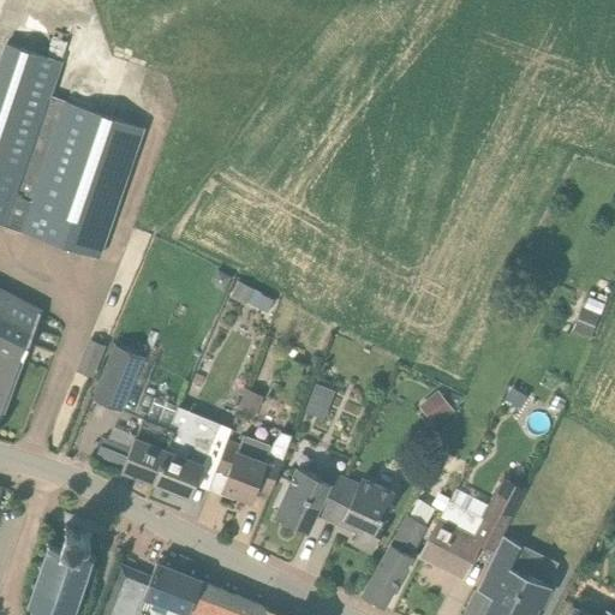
[(0,63),(0,222),(51,242),(99,258),(143,129),(51,97),(63,63),(7,43),(0,63)]
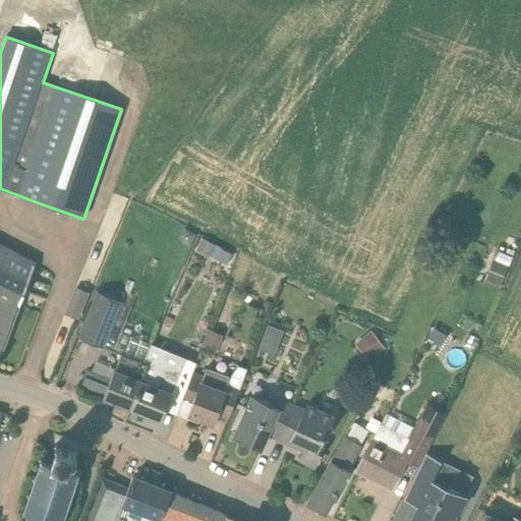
[(184,229),(181,235),(184,243),(190,247),(196,235),(184,229)]
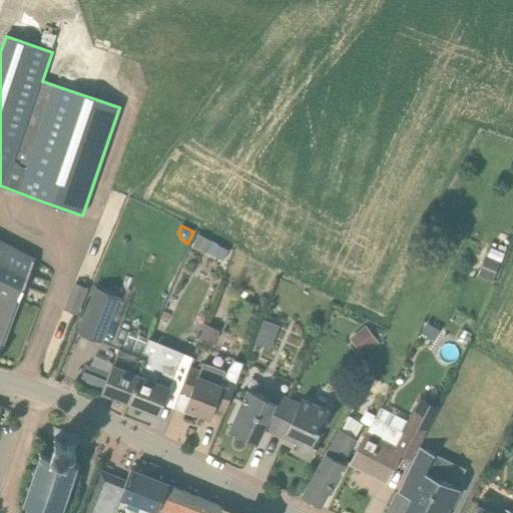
[(200,234),(194,246),(207,253),(214,241),(200,234)]
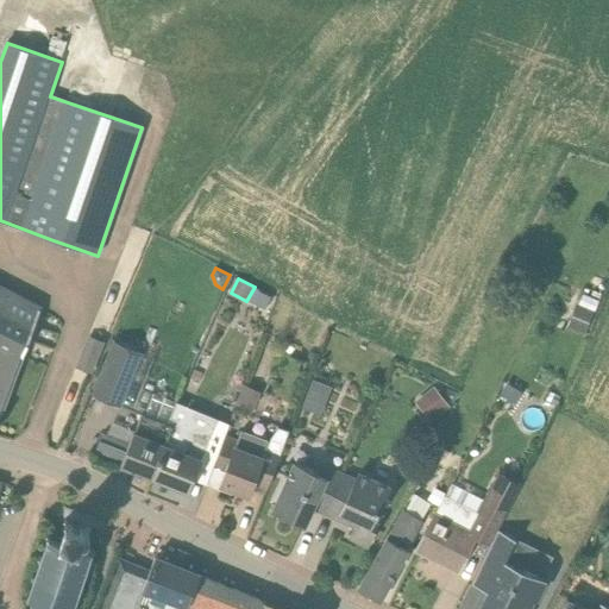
[(0,415),(4,407),(2,406),(20,359),(22,359),(41,307),(0,286),(0,415)]
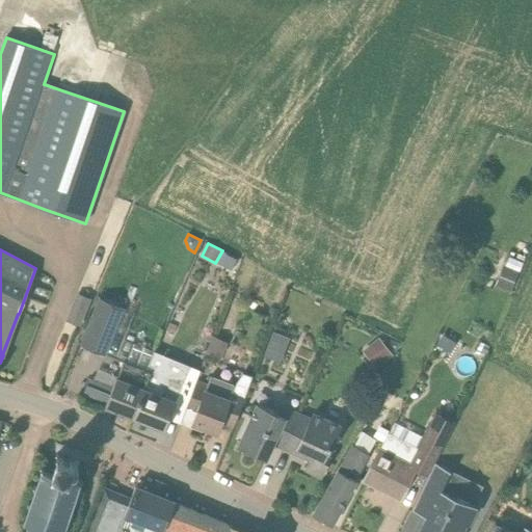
[(508,268),(503,266),(495,286),(510,292),(521,268),(510,264),(508,268)]
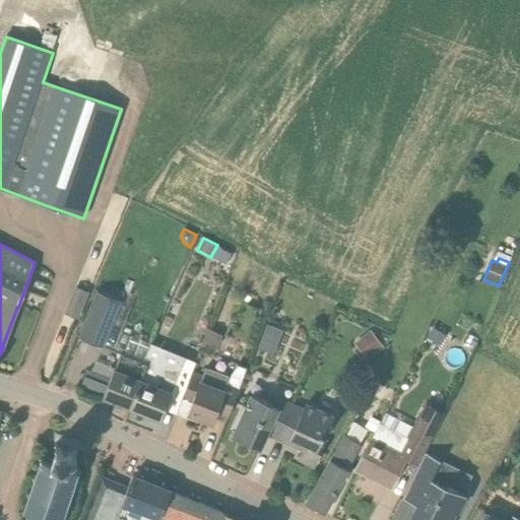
[(103,346),(110,327),(120,301),(98,291),(79,337),(103,346)]
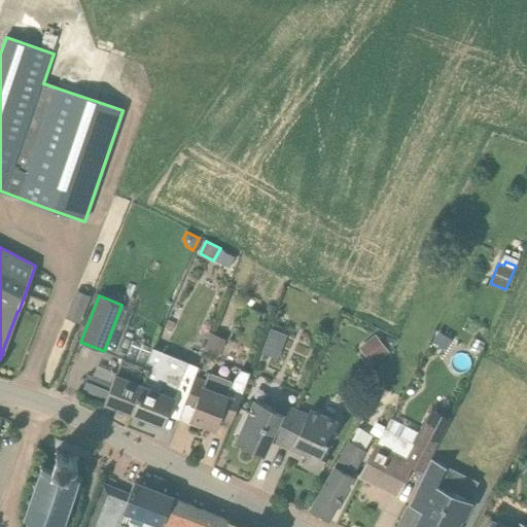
[(71,304),(66,318),(80,323),(85,310),(71,304)]
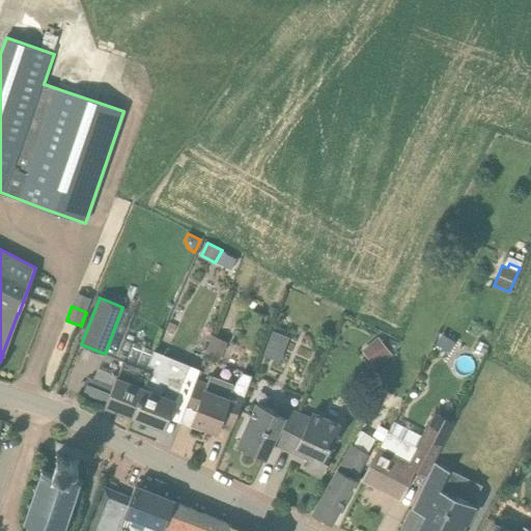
[(273,331),(269,342),(282,347),(286,336),(273,331)]
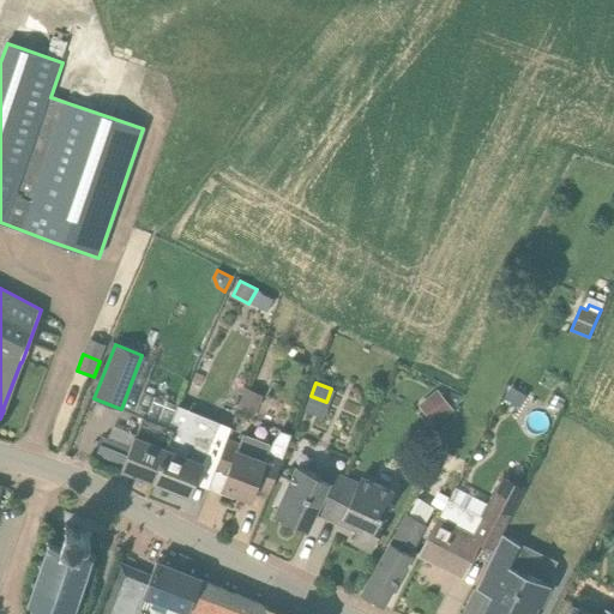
[(236,414),(251,420),(262,395),(246,389),(236,414)]
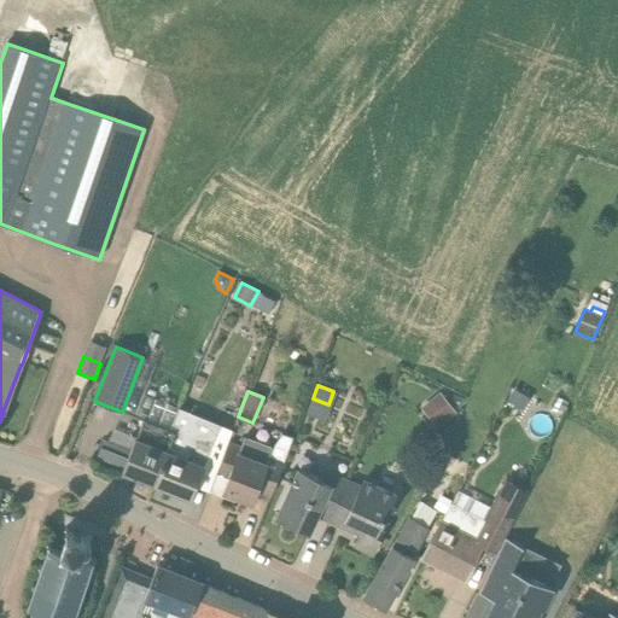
[(441,394),(427,404),(443,424),(456,413),(441,394)]
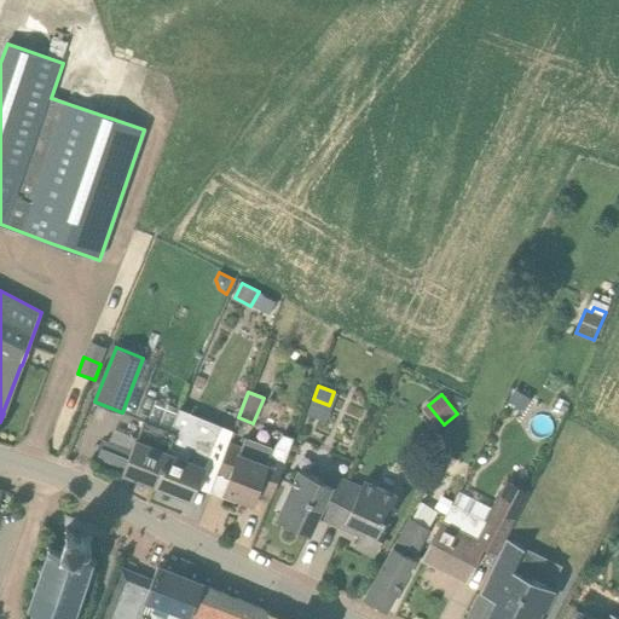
[(178,409),(172,424),(178,427),(155,485),(191,499),(203,468),(202,468),(213,439),(190,429),(195,416),(178,409)]
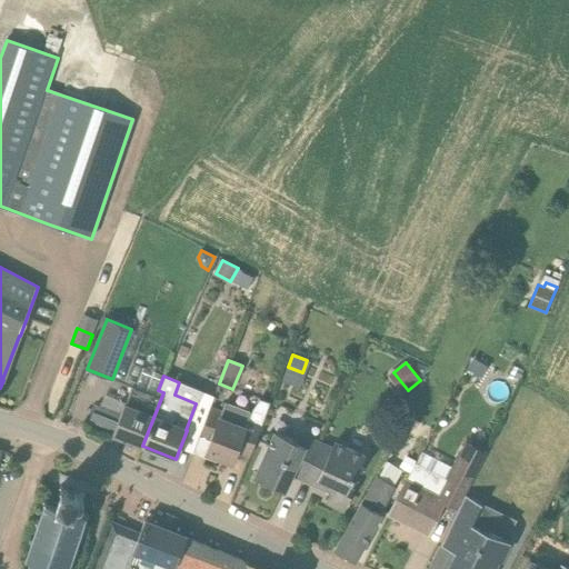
[(112,435),(142,446),(163,392),(158,390),(156,396),(133,387),(120,416),(112,435)]
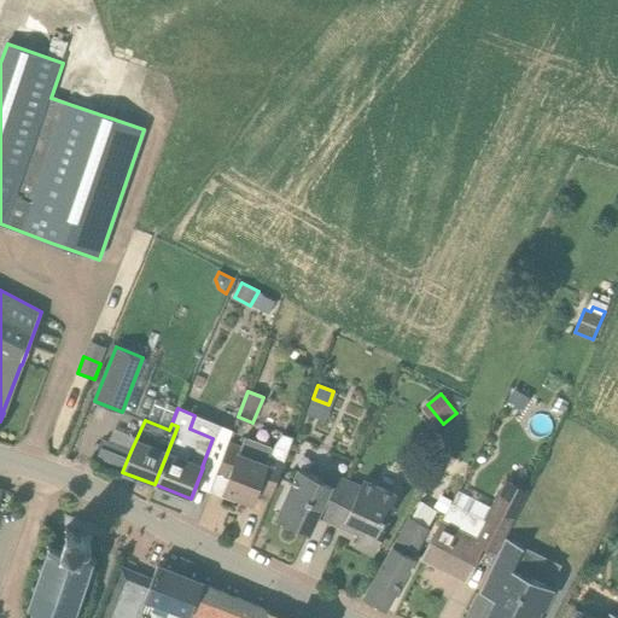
[(273,448),(267,445),(245,437),(240,448),(228,443),(216,474),(217,476),(219,471),(231,476),(223,493),(251,503),(256,491),(270,496),(284,462),(292,438),(281,433),(273,448)]
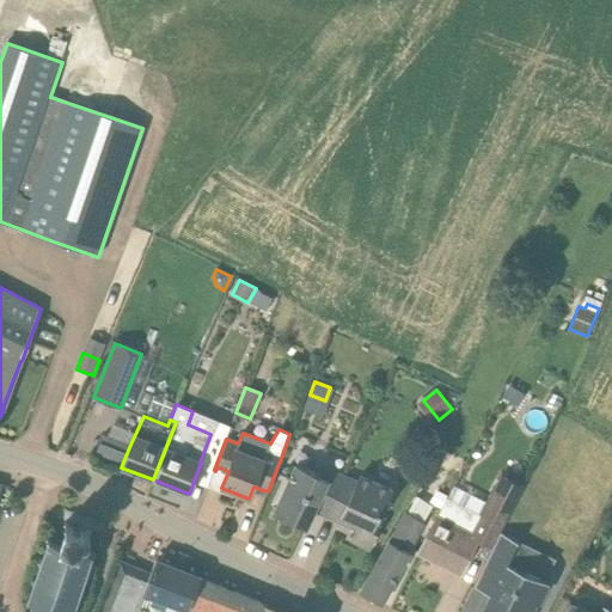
[(121,467),(129,447),(101,435),(92,456),(121,467)]
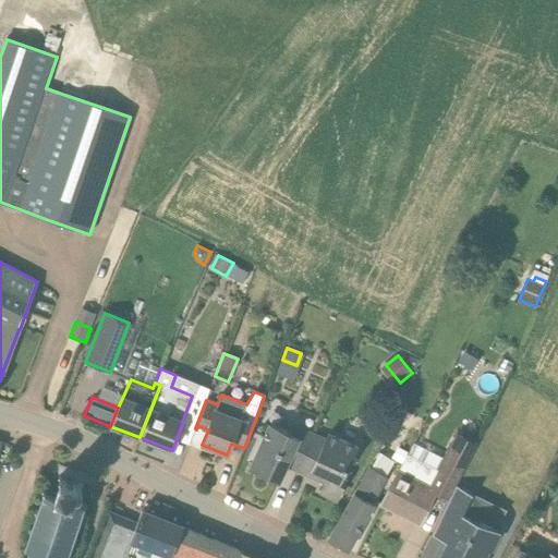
[(300,464),(315,433),(298,426),(293,434),(270,424),(250,469),(254,470),(253,473),(262,476),(263,474),(279,482),(290,460),(300,464)]
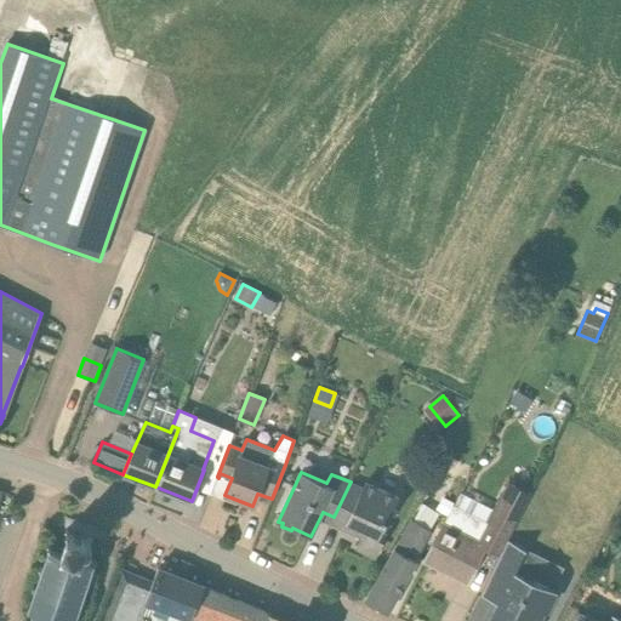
[(386,522),(397,496),(364,482),(362,486),(351,482),(334,517),(347,523),(346,525),(364,534),(357,550),(375,557),(391,524),(386,522)]
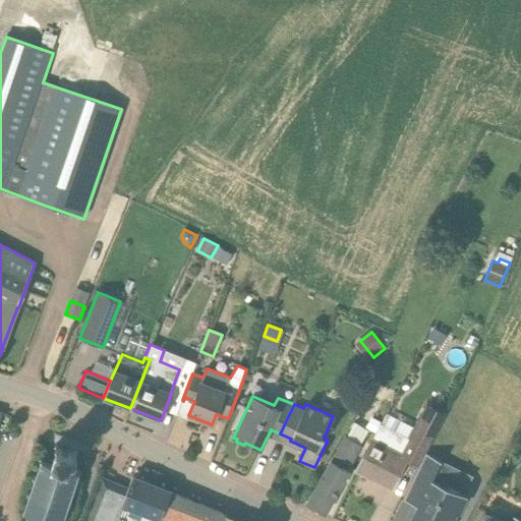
[(355,472),(391,489),(406,459),(417,464),(443,415),(426,406),(415,427),(387,413),(380,426),(355,472)]
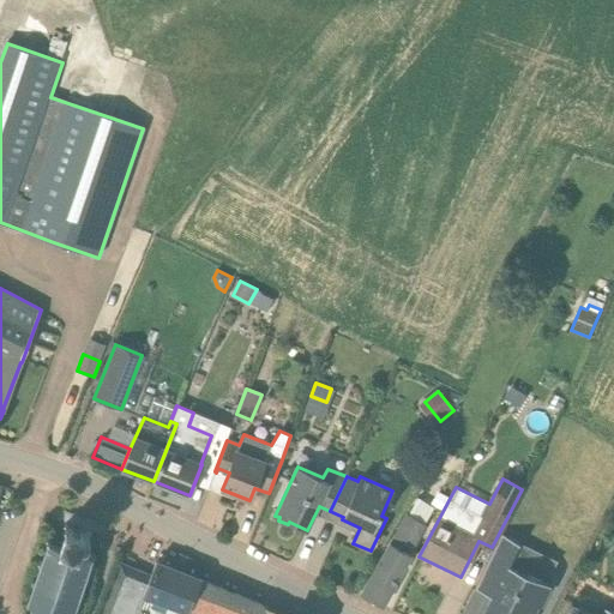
[(439,493),(433,505),(443,510),(449,498),(439,493)]
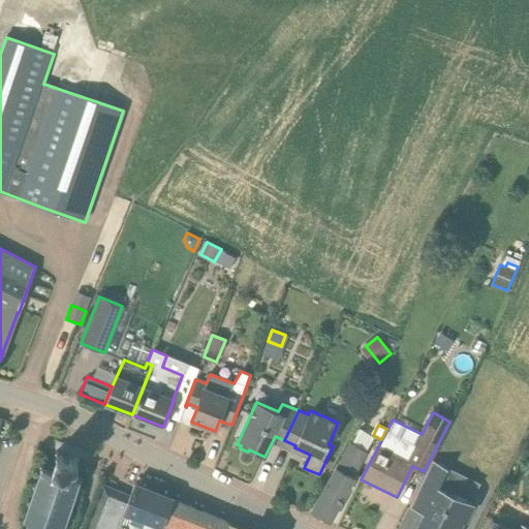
[(330,523),(354,475),(366,453),(350,443),(329,484),(311,512),(330,523)]
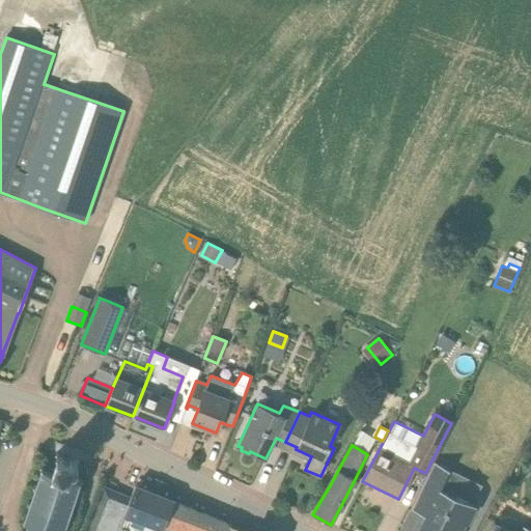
[(73,462),(60,457),(58,453),(55,454),(57,458),(52,474),(45,471),(43,467),(39,468),(42,473),(37,486),(34,485),(33,488),(36,490),(31,503),(28,502),(27,505),(30,506),(26,521),(22,523),(23,525),(27,523),(29,524),(26,530),(62,530),(67,519),(71,520),(72,516),(71,516),(75,503),(76,503),(77,500),(74,499),(78,484),(83,482),(81,480),(77,482),(70,479),(71,475),(74,476),(77,474),(78,471),(77,468),(74,467),(75,465),(79,463),(77,459),(73,462)]
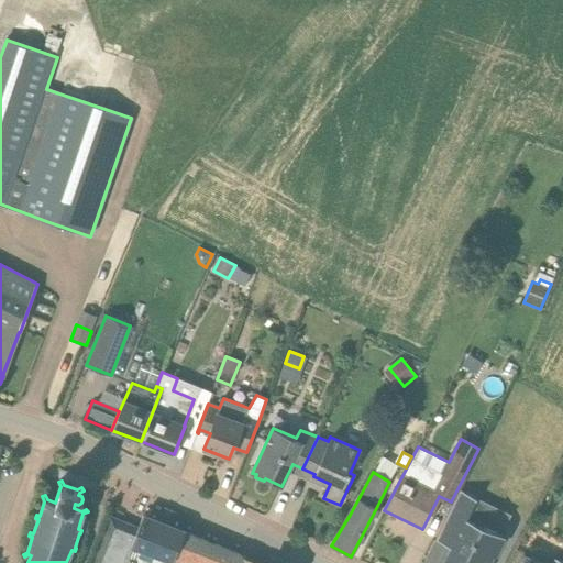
[(445,562),(487,562),(493,553),(494,554),(496,554),(501,543),(504,537),(505,537),(506,536),(484,526),(489,514),(473,505),(476,499),(476,500),(477,498),(461,490),(435,541),(451,548),(445,561),(444,561),(443,562),(445,562)]
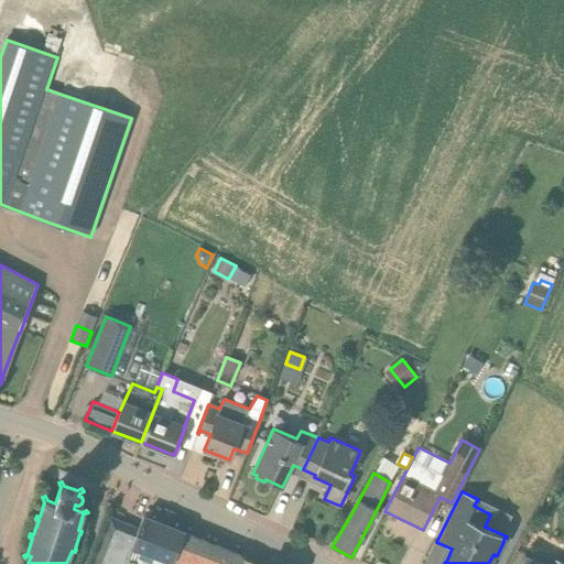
[(97,544),(89,563),(165,563),(171,553),(179,530),(143,517),(139,530),(111,519),(100,545),(97,544)]
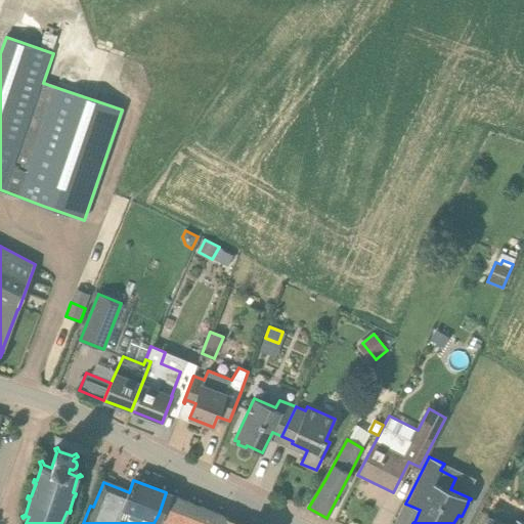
[(179,522),(182,523),(224,523),(227,518),(172,495),(172,494),(166,492),(159,514),(179,522)]
